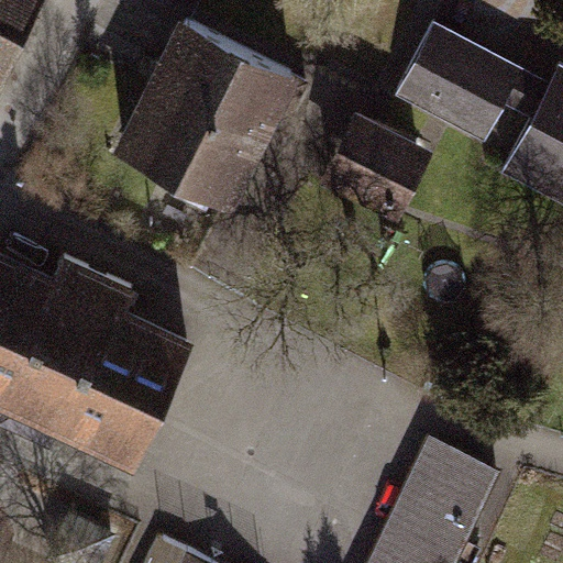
[(0,0),(0,75),(1,76),(37,0),(0,0)]
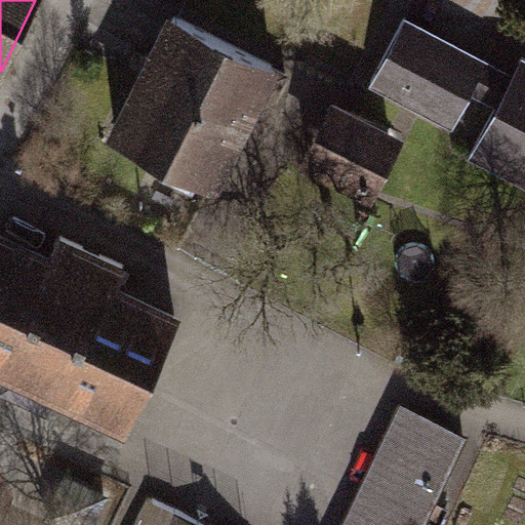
[(147,74),(117,133),(214,183),(216,179),(223,183),(233,163),(226,160),(258,96),(273,104),(288,74),(273,67),(274,65),(176,15),(155,59),(148,55),(139,71),(147,74)]
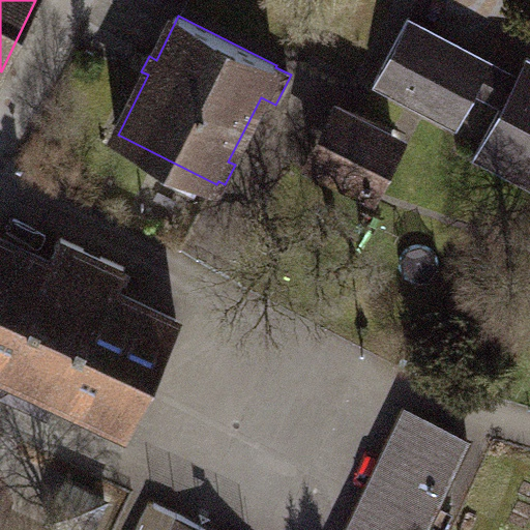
[(406,27),(376,83),(459,126),(476,93),(488,70),(406,27)]
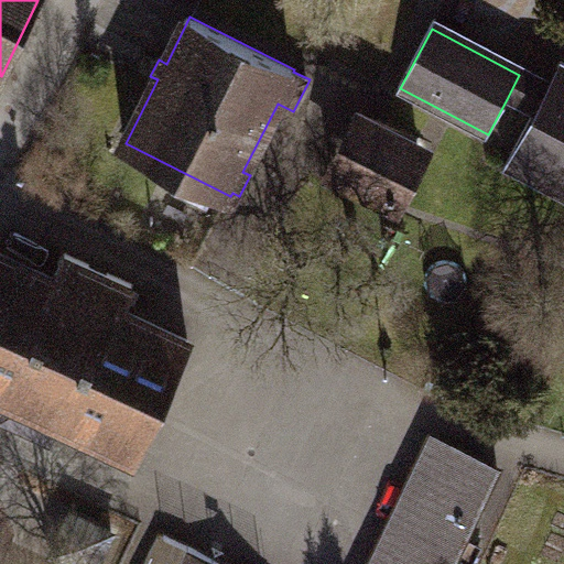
[(563,61),(562,61),(553,80),(524,65),(519,75),(507,99),(535,114),(538,109),(557,104),(555,96),(563,93),(563,61)]
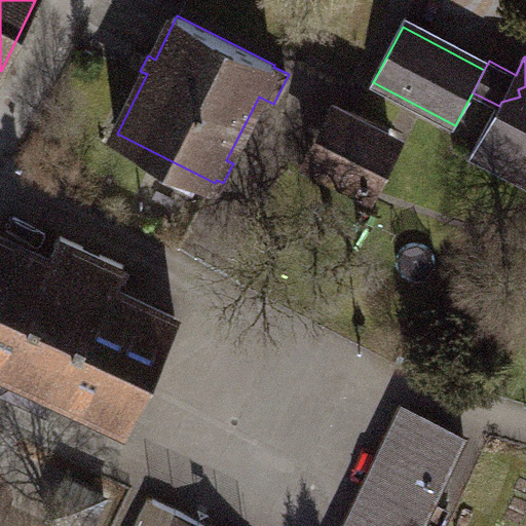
[(525,86),(518,89),(520,97),(501,102),(499,106),(477,147),(525,174),(525,86)]
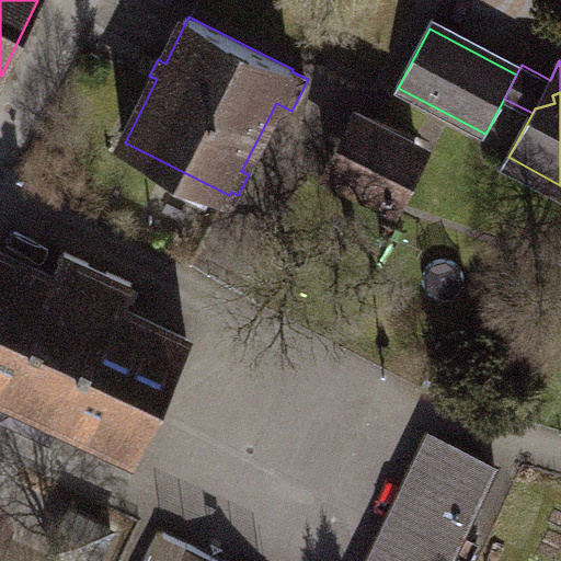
[(348,174),(395,197),(419,147),(374,125),(348,174)]
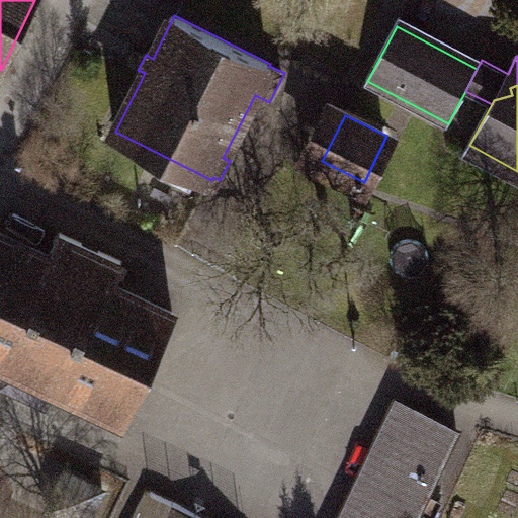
[(0,232),(0,354),(126,413),(174,312),(112,283),(123,261),(61,232),(51,255),(0,232)]
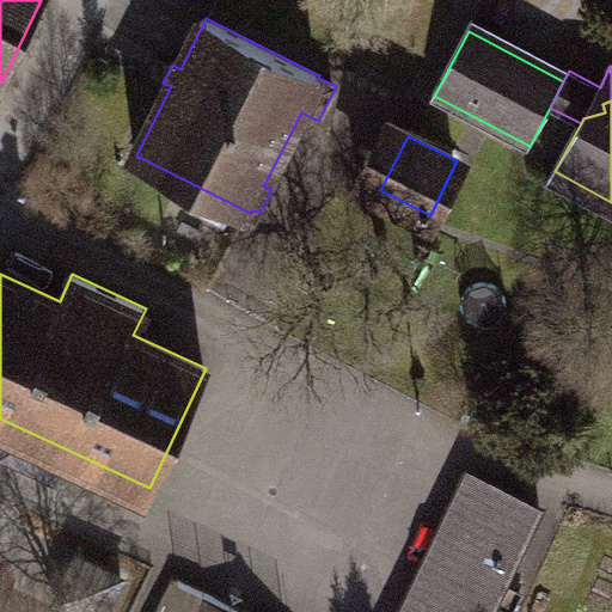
[(470,494),(412,611),(493,611),(536,525),(470,494)]
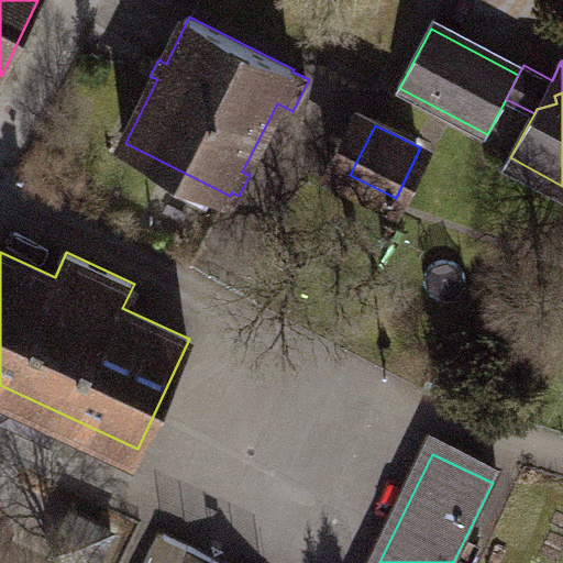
[(97,562),(113,531),(72,511),(52,553),(74,562),(97,562)]
